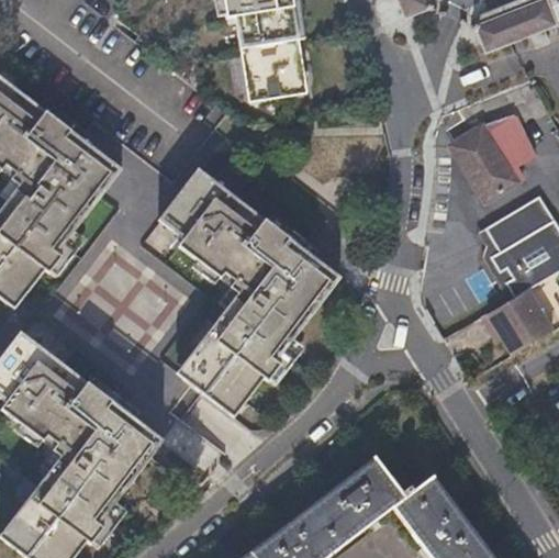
[(225,0),(227,17),(236,14),(249,93),(308,84),(293,0),(225,0)]
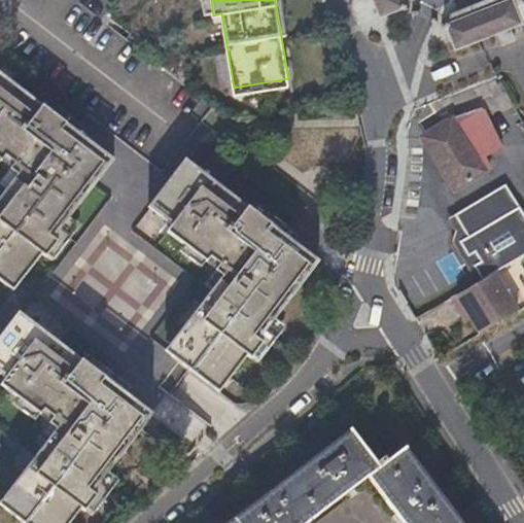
[(376,0),(381,12),(399,4),(404,3),(402,0),(376,0)]
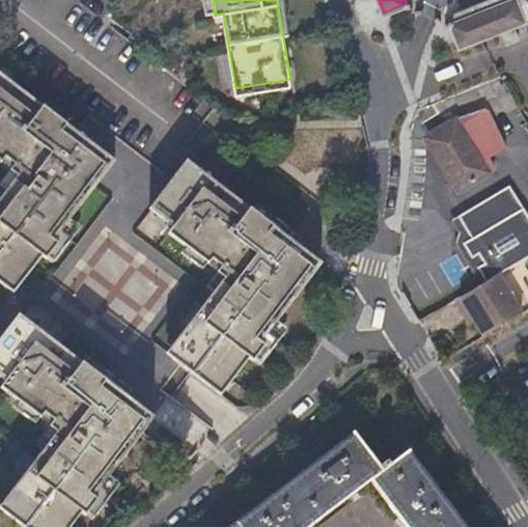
[(524,19),(527,17),(527,0),(525,0),(519,3),(518,0),(511,0),(451,22),(452,26),(461,46),(500,30),(505,43),(518,37),(513,26),(525,21),(524,19)]
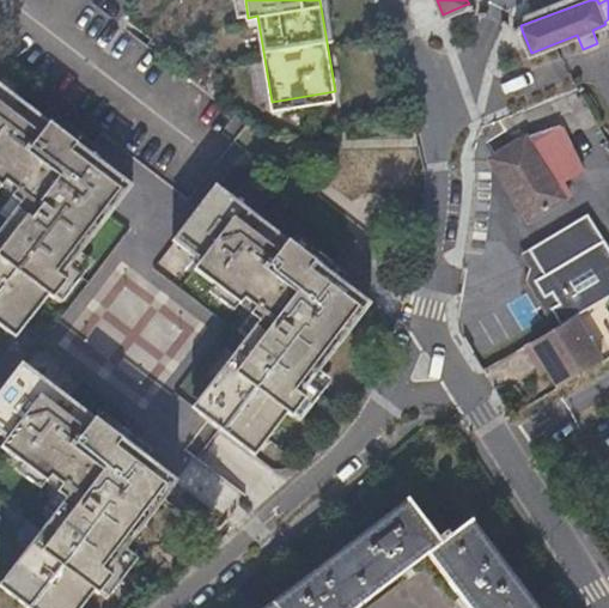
[(134,182),(16,91),(12,96),(0,86),(0,180),(4,183),(7,177),(19,186),(13,193),(22,200),(0,226),(0,321),(17,335),(50,292),(54,296),(68,278),(64,274),(134,182)]
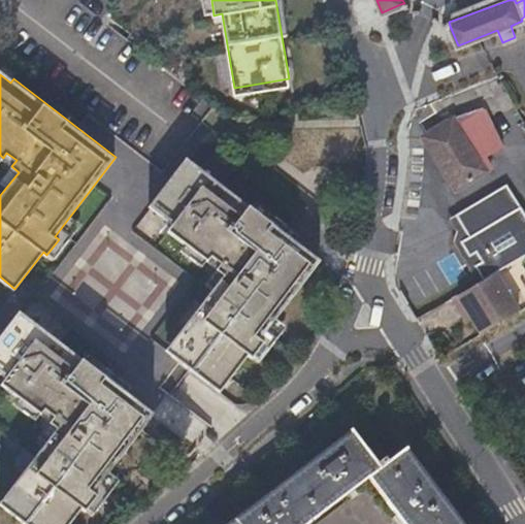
[(459,187),(488,167),(481,157),(502,143),(489,120),(485,105),(454,117),(448,120),(449,122),(431,134),(437,143),(432,148),(459,187)]
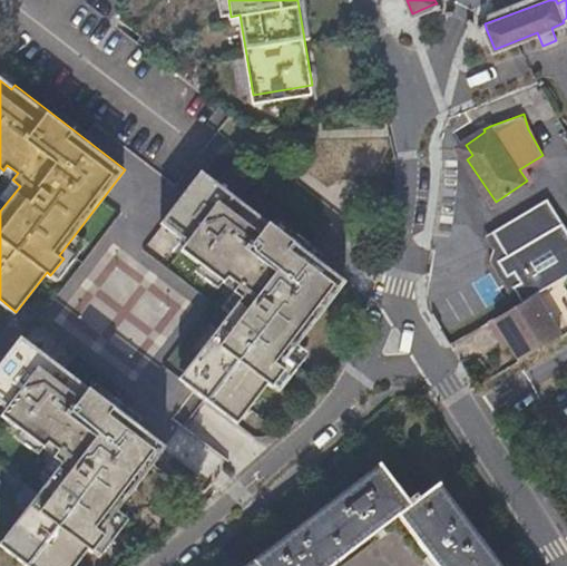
[(212,348),(186,381),(238,421),(269,381),(273,384),(286,369),(281,364),(346,280),(236,195),(233,198),(198,173),(163,221),(188,240),(183,247),(225,280),(230,275),(240,283),(235,290),(243,295),(206,343),(212,348)]
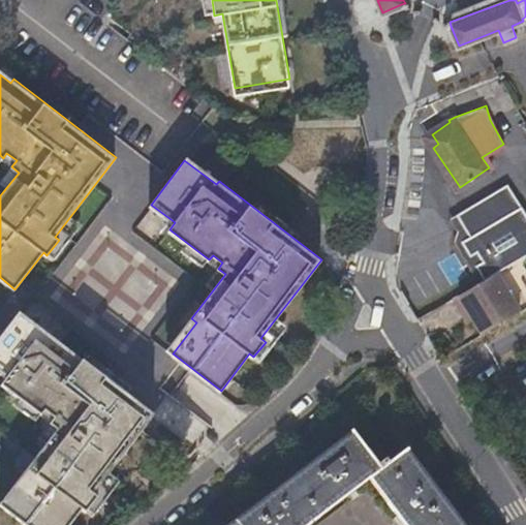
[(497,270),(525,253),(525,208),(509,181),(450,218),(463,239),(461,241),(469,255),(472,253),(478,263),(473,266),(482,281),(497,270)]
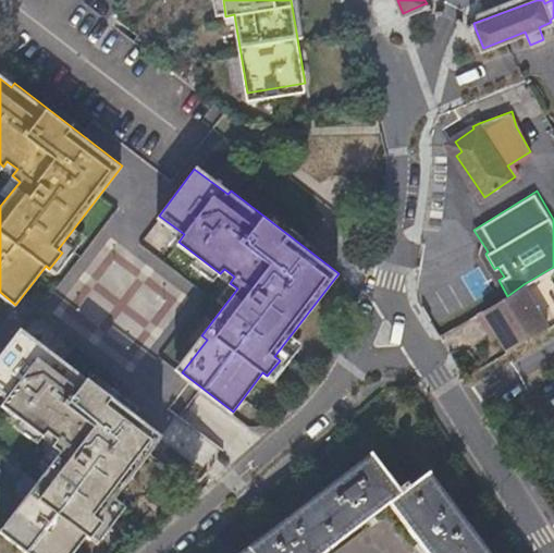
[(507,296),(479,312),(488,327),(493,323),(501,335),(509,349),(550,326),(524,284),(507,296)]
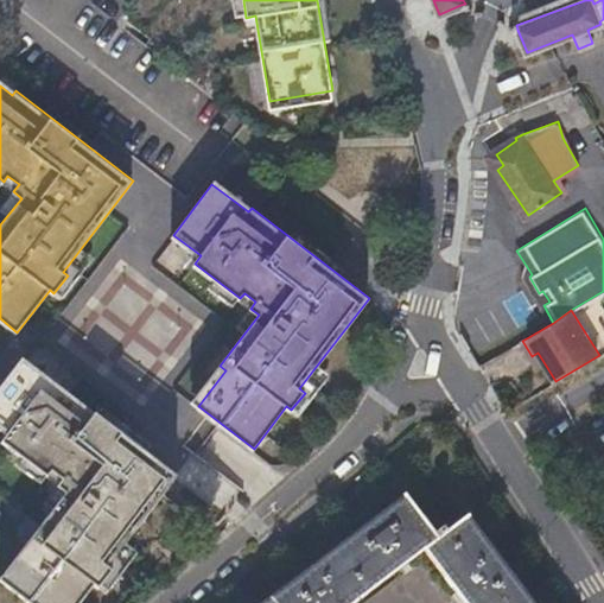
[(540,368),(546,366),(538,353),(532,356),(540,368)]
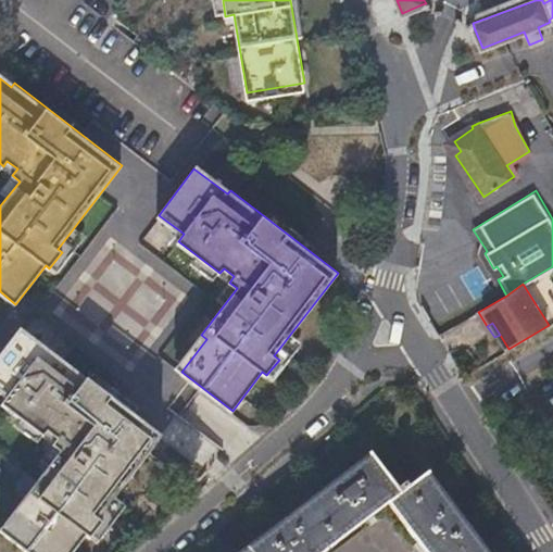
[(99,517),(163,434),(54,351),(52,355),(17,330),(0,353),(0,389),(8,396),(2,403),(44,435),(48,429),(59,437),(53,443),(61,450),(25,497),(32,501),(5,534),(29,551),(72,551),(87,534),(90,537),(104,521),(99,517)]
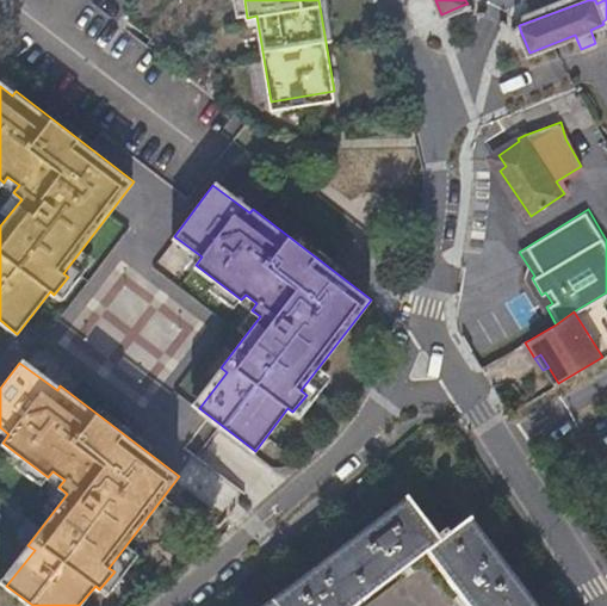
[(470,605),(537,605),(470,517),(441,538),(410,495),(264,605),(353,605),(428,549),(470,605)]
